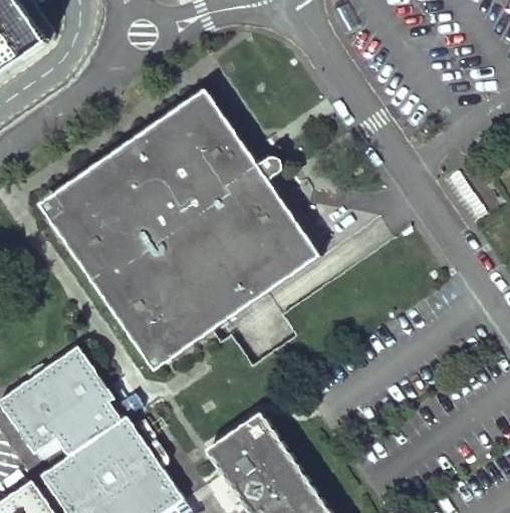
[(0,78),(57,39),(29,0),(0,0),(0,78)]
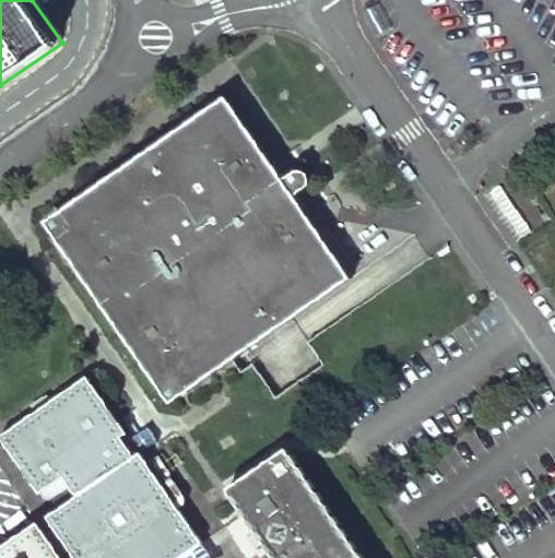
[(166,400),(349,274),(293,193),(307,181),(308,170),(300,163),(291,166),(278,177),(222,93),(43,218),(166,400)]
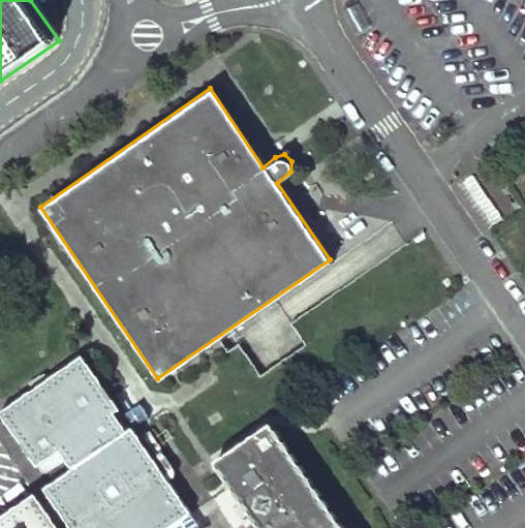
[(69,469),(40,490),(66,527),(162,527),(187,511),(129,429),(124,432),(111,413),(117,410),(80,355),(0,409),(0,418),(33,467),(56,451),(69,469)]
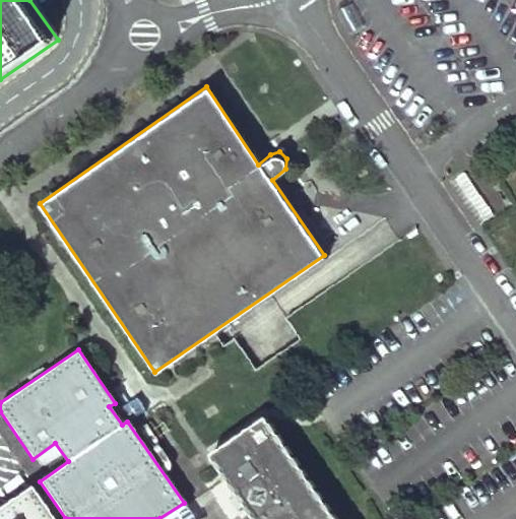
[(332,518),(263,418),(208,456),(251,518),(332,518)]
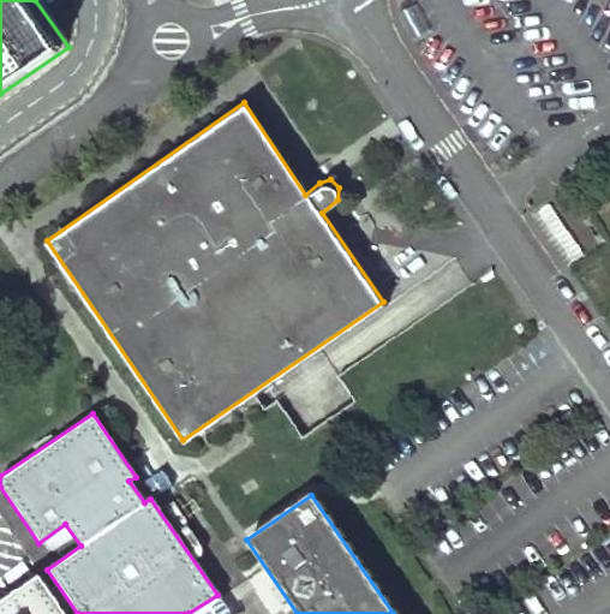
[(0,613),(66,613),(40,574),(0,601),(0,613)]
